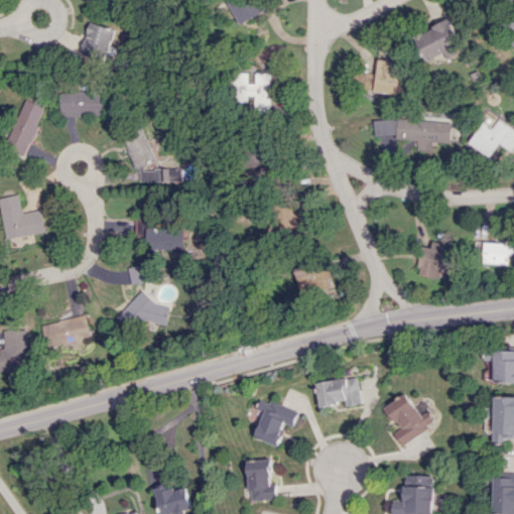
[(263,12),(255,0),(232,0),(226,4),(238,26),(263,12)]
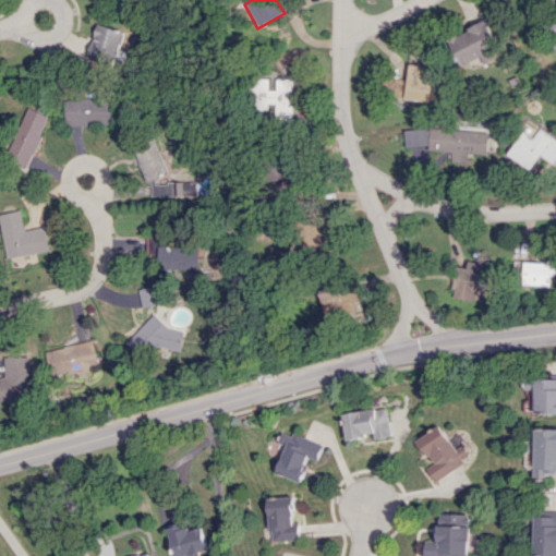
[(448,38),(462,73),(500,58),(486,22),(448,38)]
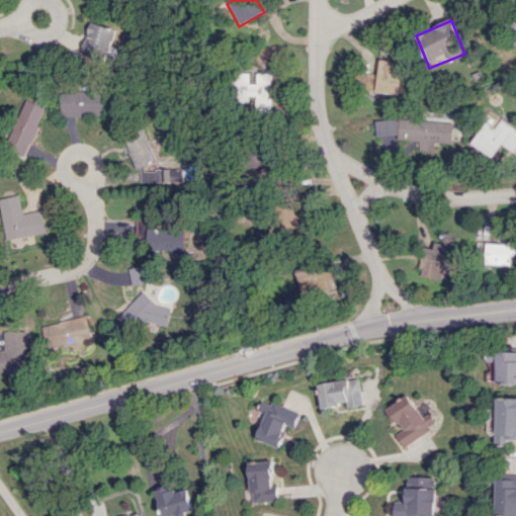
[(112,29),(86,24),(80,57),(106,62),(112,29)]
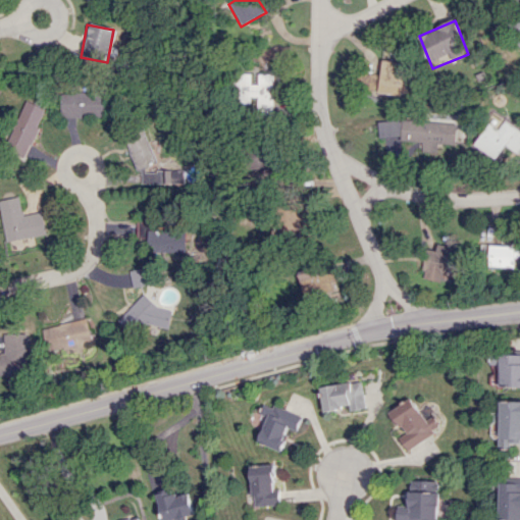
[(403,96),(405,64),(381,62),(380,75),(365,74),(364,93),(403,96)]
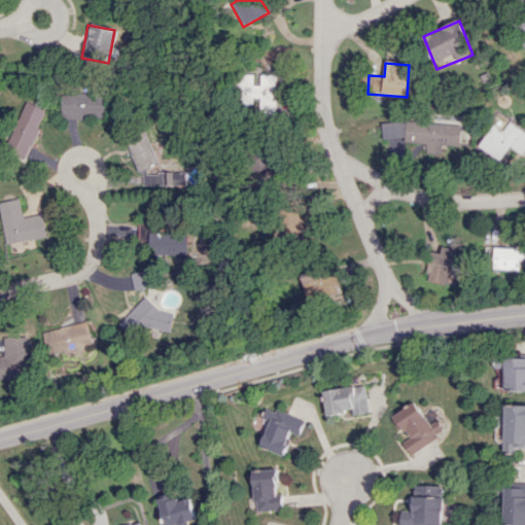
[(276,76),(259,75),(259,86),(252,86),(252,75),(239,75),(238,105),(256,106),(256,115),(275,116),(276,76)]
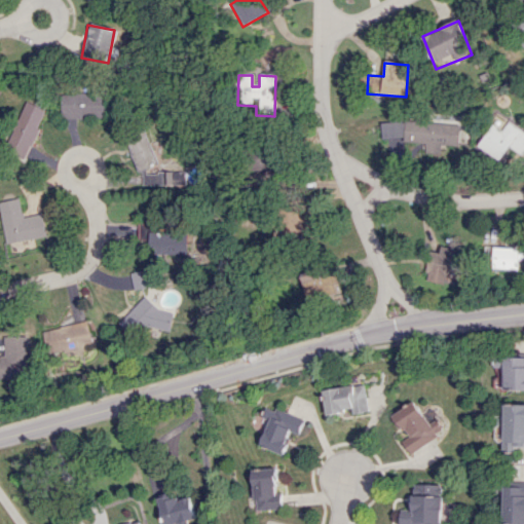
[(59,97),(59,118),(104,119),(105,97),(59,97)]
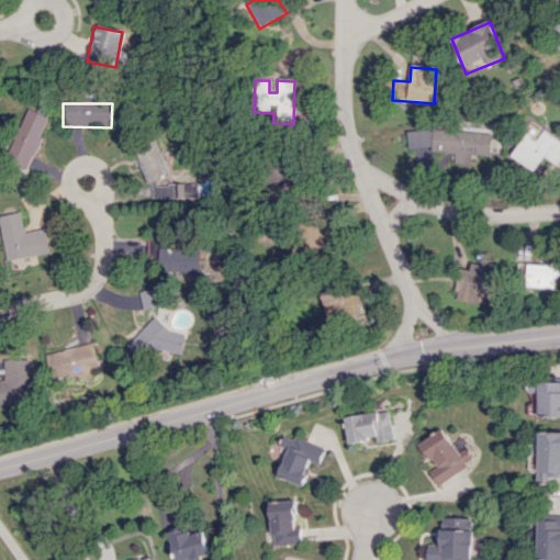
[(1,160),(22,170),(47,120),(25,109),(15,130),(8,125),(2,137),(10,141),(1,160)]
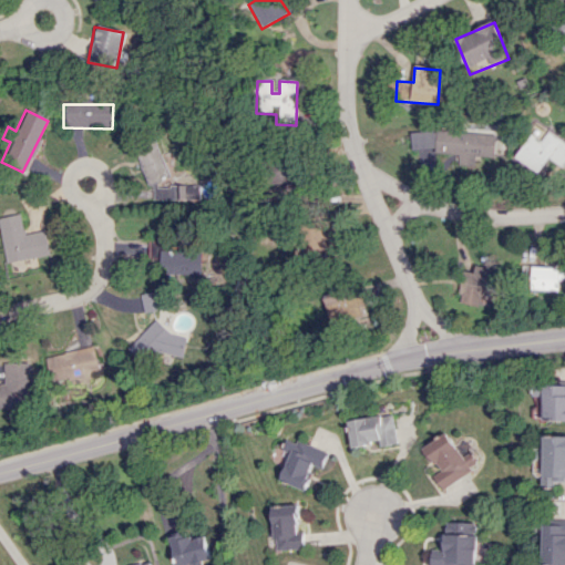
[(438,131),(435,153),(459,155),(458,165),(473,166),(474,156),(492,158),(494,136),(438,131)]
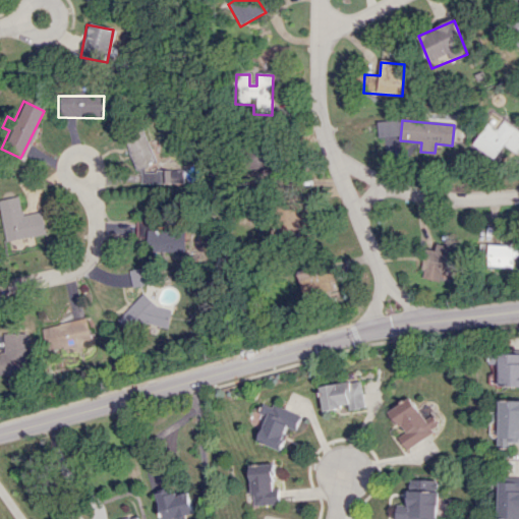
[(473,146),(495,161),(505,147),(517,155),(518,152),(518,133),(504,123),(498,131),(488,125),(473,146)]
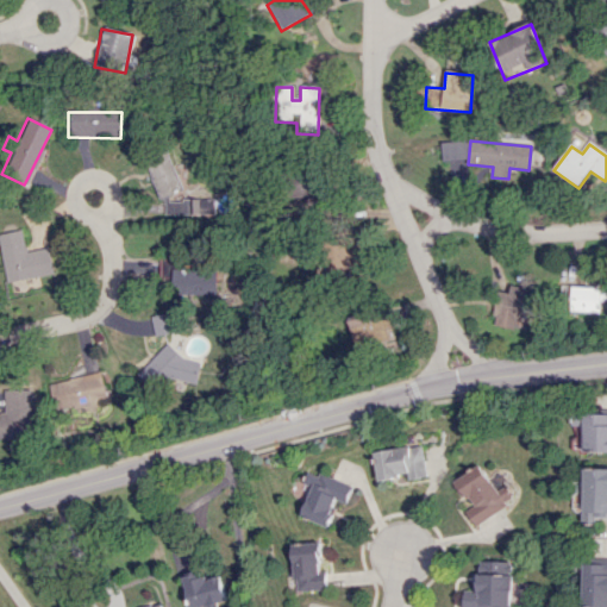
[(162,200),(162,216),(212,216),(213,200),(166,199),(182,193),(164,150),(142,160),(160,201),(162,200)]
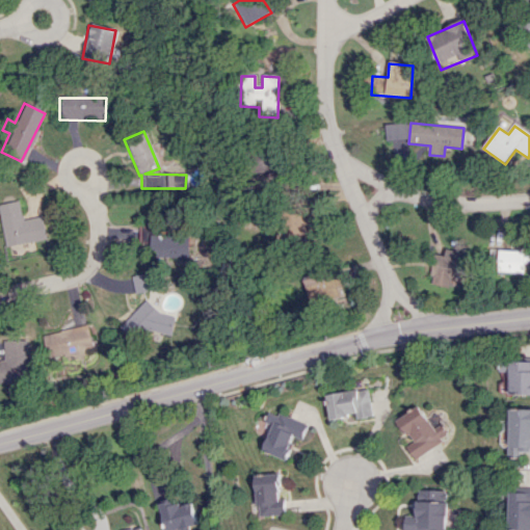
[(246,153),(246,173),(290,173),(290,152),(246,153)]
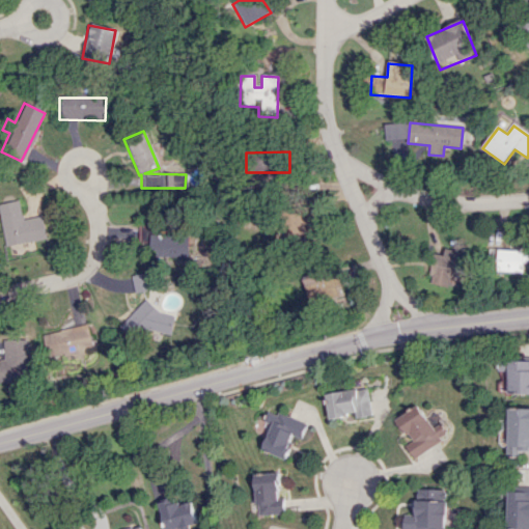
[(46,239),(40,217),(21,222),(17,201),(0,204),(0,231),(3,248),(46,239)]
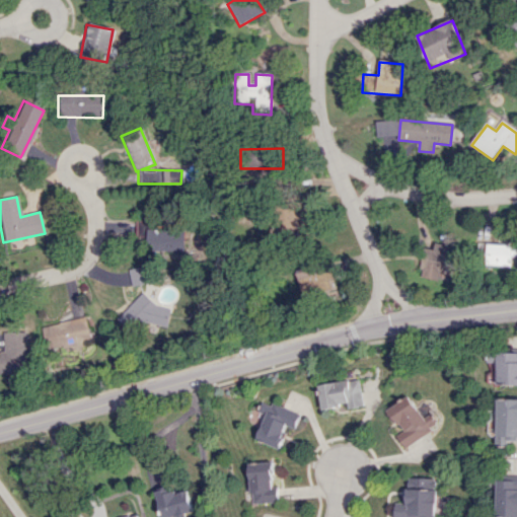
[(268,223),(270,236),(277,235),(278,245),(299,243),(298,229),(307,228),(306,213),(296,214),(295,205),(274,207),(275,223),(268,223)]
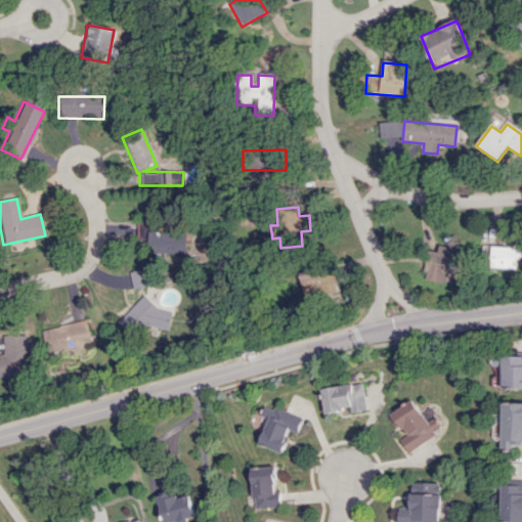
[(137,224),(137,241),(147,241),(147,254),(184,254),(185,234),(148,233),(148,224),(137,224)]
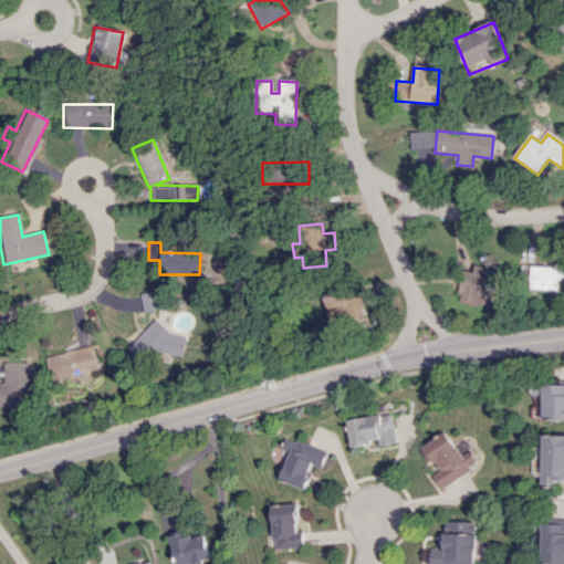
[(499,281),(491,279),(493,270),(476,267),(474,274),(463,272),(458,295),(461,295),(460,303),(477,307),(479,299),(494,302),(499,281)]
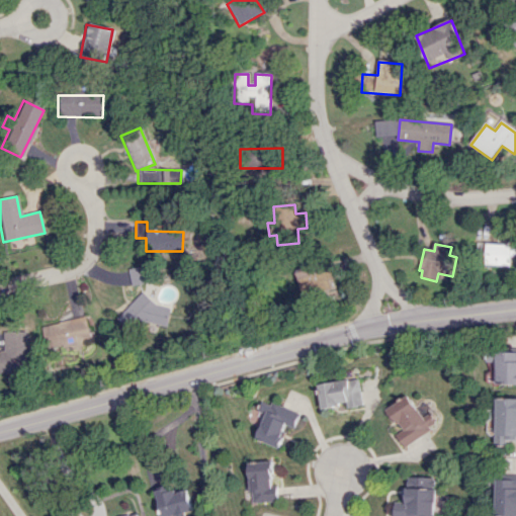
[(478,244),(476,260),(486,261),(486,264),(510,266),(512,247),(478,244)]
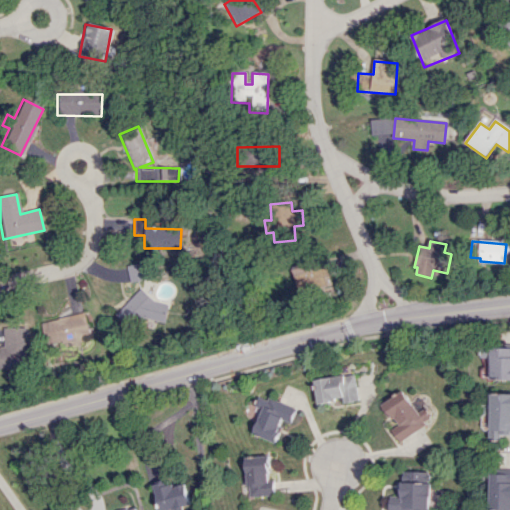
[(300,294),(330,285),(323,260),(311,263),(312,267),(294,273),(300,294)]
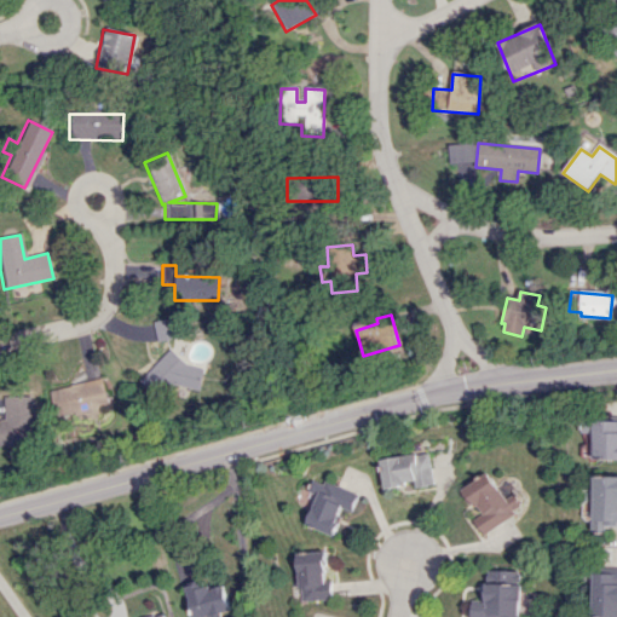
[(153,323),(157,344),(182,338),(177,318),(153,323)]
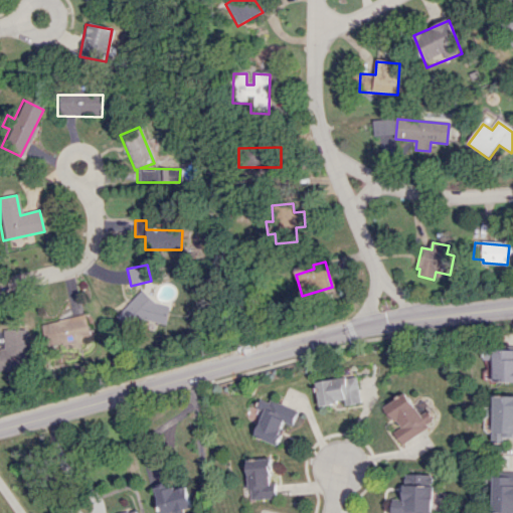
[(143,321),(163,326),(168,309),(154,306),(141,292),(114,318),(130,334),(143,321)]
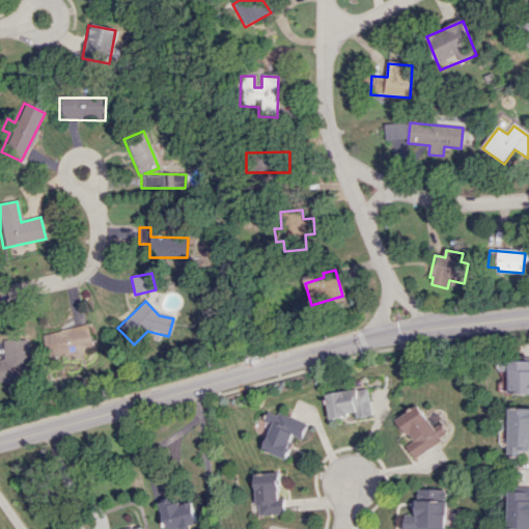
[(39,336),(45,358),(90,347),(85,325),(39,336)]
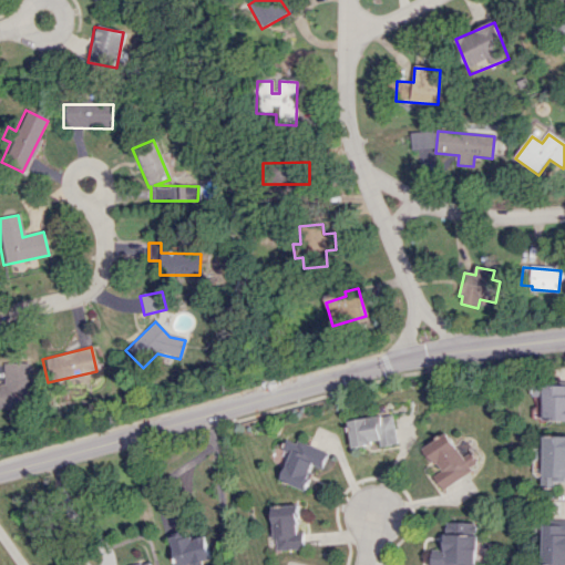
[(0,410),(26,410),(26,365),(1,365),(1,388),(0,388),(0,410)]
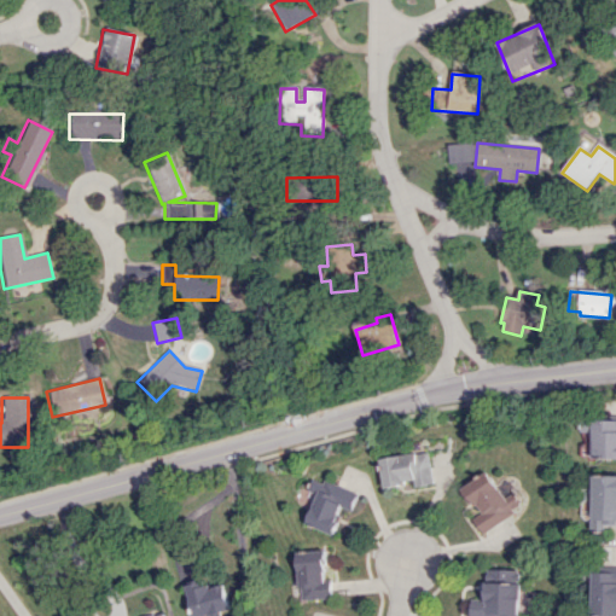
[(593,431),(593,458),(615,458),(615,418),(581,418),(580,431),(593,431)]
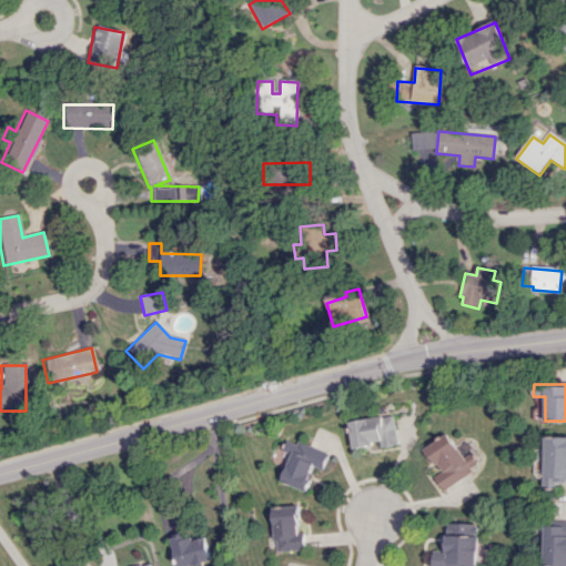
[(351,421),(356,448),(375,445),(374,442),(382,441),(383,447),(400,445),(394,415),(384,417),(383,415),(351,421)]
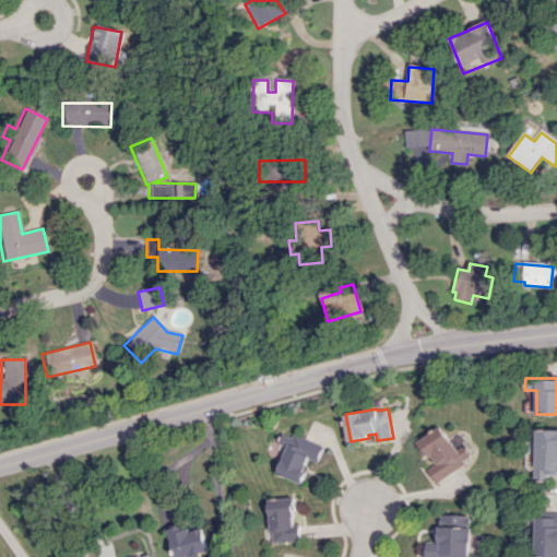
[(428,469),(438,483),(463,464),(462,461),(471,455),(463,443),(457,448),(441,425),(419,440),(436,464),(428,469)]
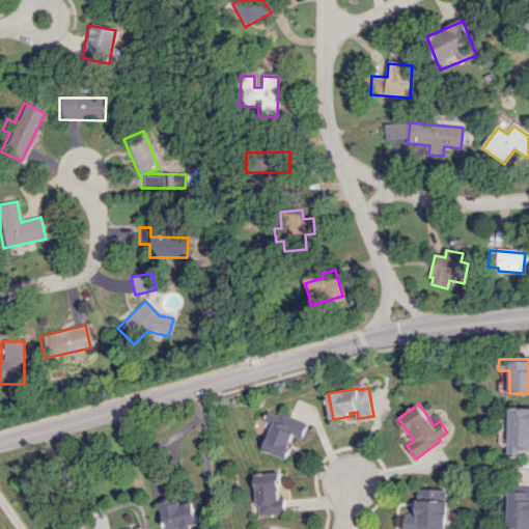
[(528,407),(510,407),(508,456),(523,456),(524,450),(528,450),(528,407)]
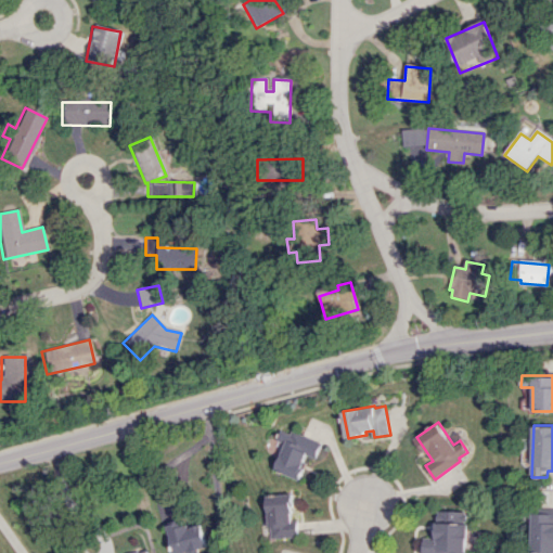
[(293,431),(292,434),(282,429),(278,439),(286,444),(277,470),(301,480),(306,468),(304,467),(308,454),(318,458),(324,444),(293,431)]
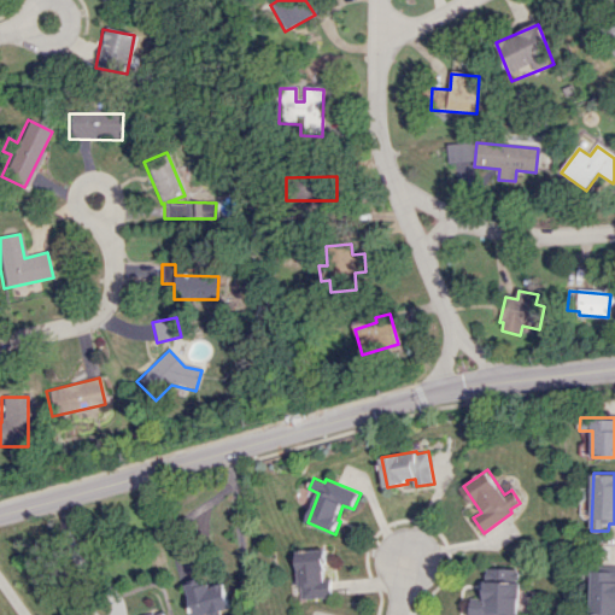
[(299,552),(300,586),(302,586),(303,599),(334,597),(333,579),(327,580),(326,569),(328,569),(327,551),(299,552)]
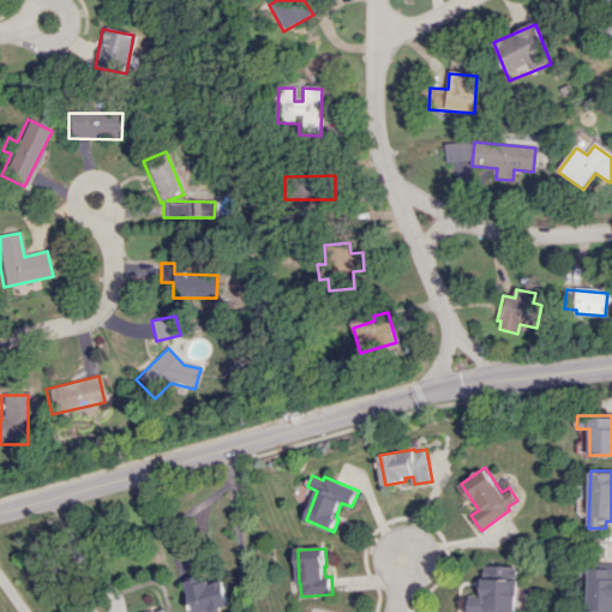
[(611,563),(591,563),(589,611),(611,611),(611,563)]
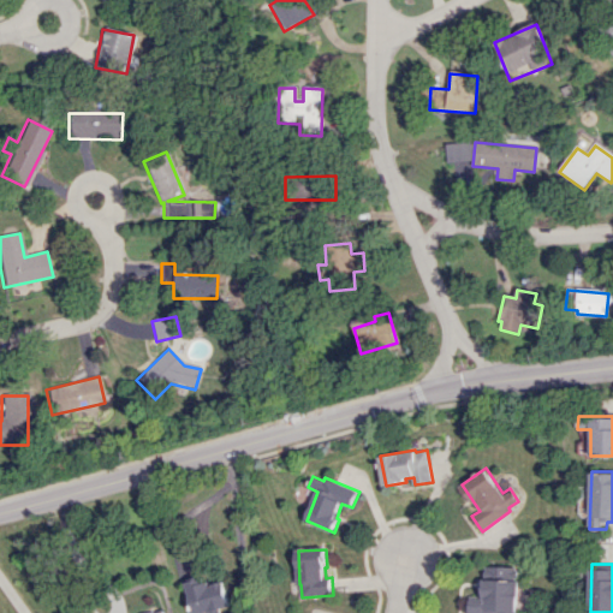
[(484,566),(483,596),(470,596),(470,612),(515,612),(516,566),(484,566)]
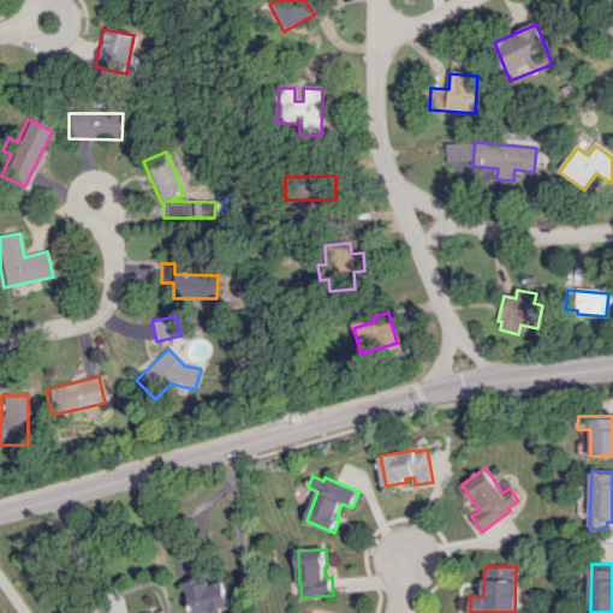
[(182,582),(198,577),(201,583),(206,581),(207,585),(221,581),(228,605),(216,608),(218,612),(204,612),(204,611),(200,612),(190,612),(182,582)]
